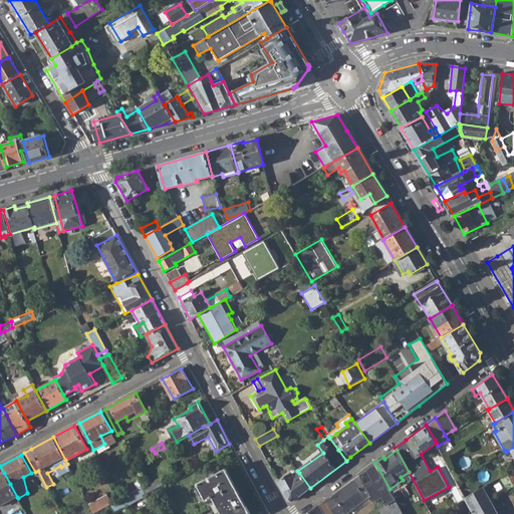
[(250,513),(226,469),(209,477),(202,465),(166,484),(181,513),(199,513),(211,508),(214,513),(250,513)]
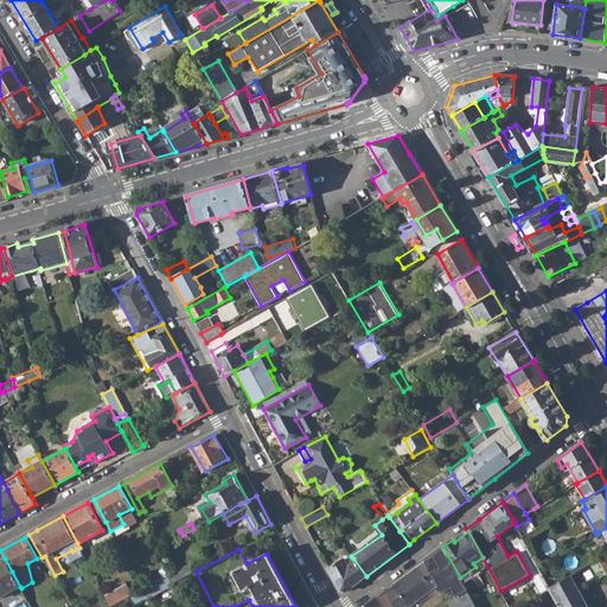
[(460,577),(447,554),(429,568),(445,596),(462,583),(460,577)]
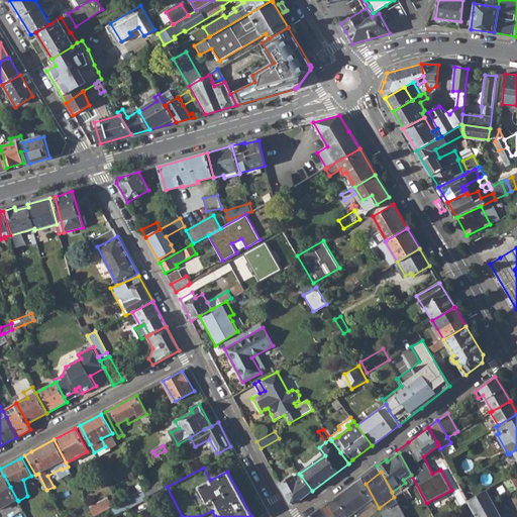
[(0,477),(0,508),(17,500),(10,487),(4,476),(0,477)]
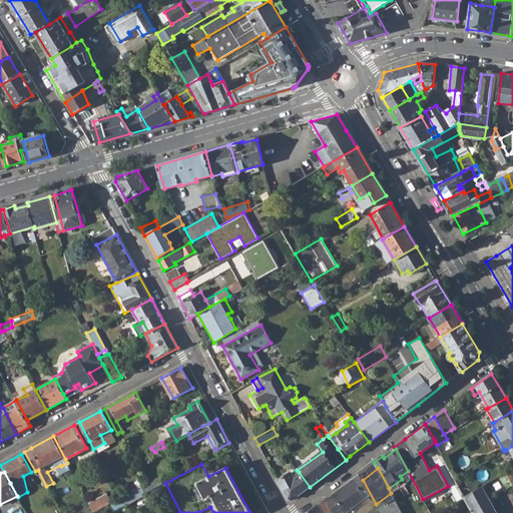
[(288,498),(293,500),(310,487),(299,472),(293,475),(292,473),(278,480),(288,498)]
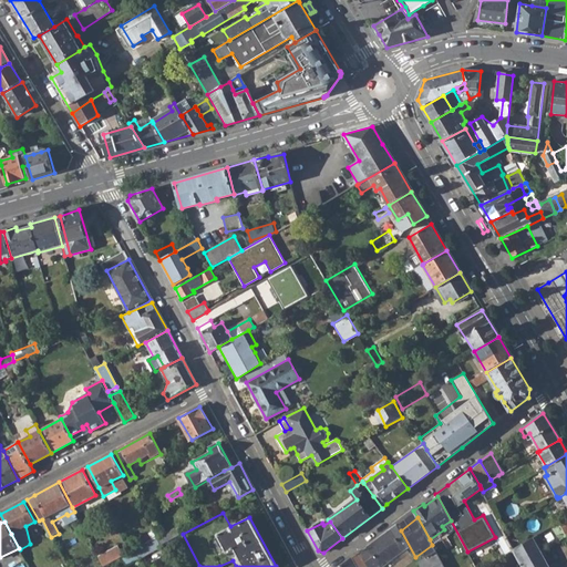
[(566,535),(559,523),(532,537),(539,552),(566,536),(566,535)]
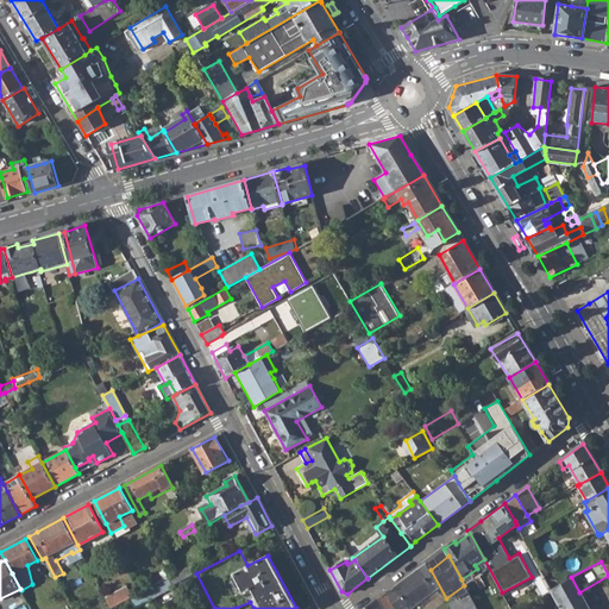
[(170,579),(173,585),(195,573),(192,567),(170,579)]
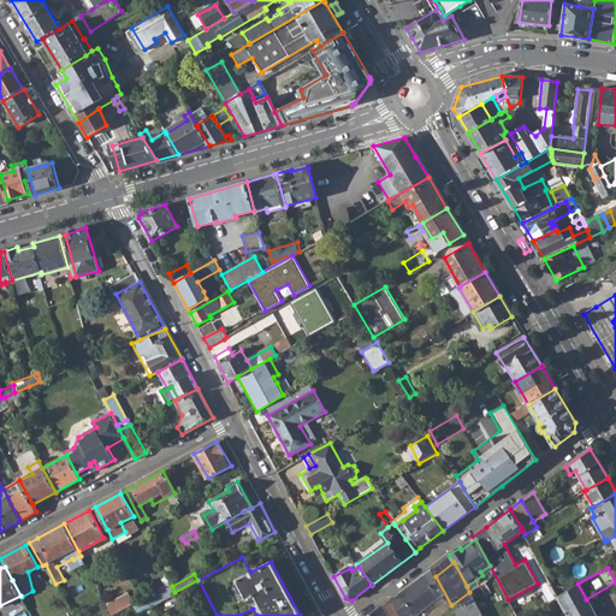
[(392,599),(401,615),(407,615),(413,611),(415,615),(440,596),(424,575),(392,599)]
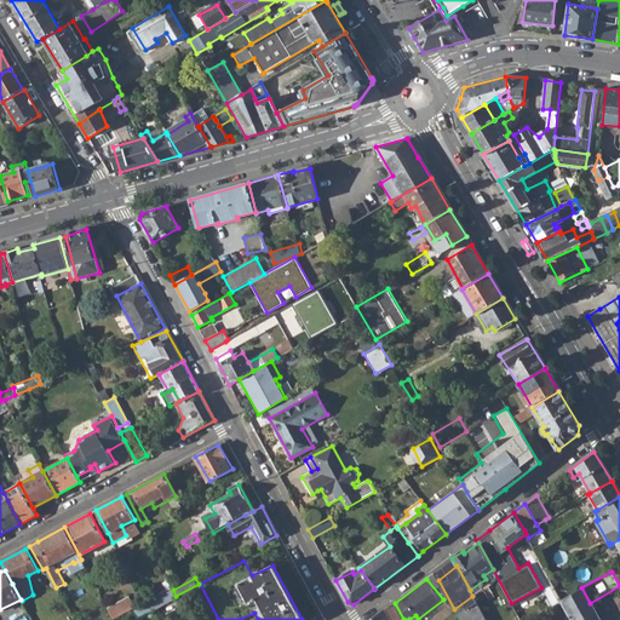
[(600,619),(590,603),(581,587),(561,600),(572,619),(600,619)]
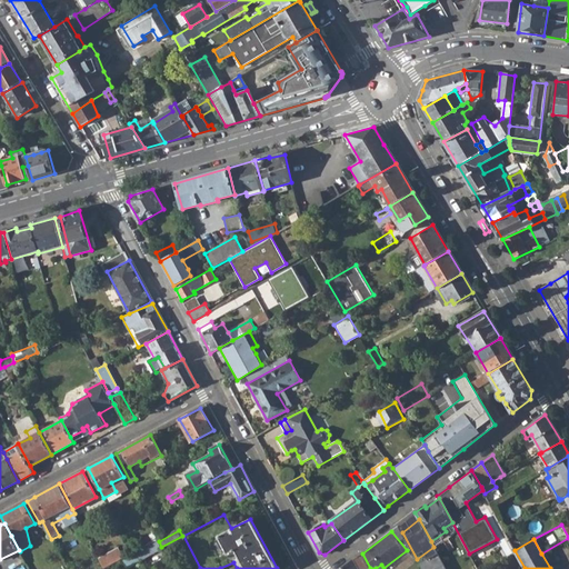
[(159,541),(136,552),(140,560),(162,548),(161,547),(159,541)]
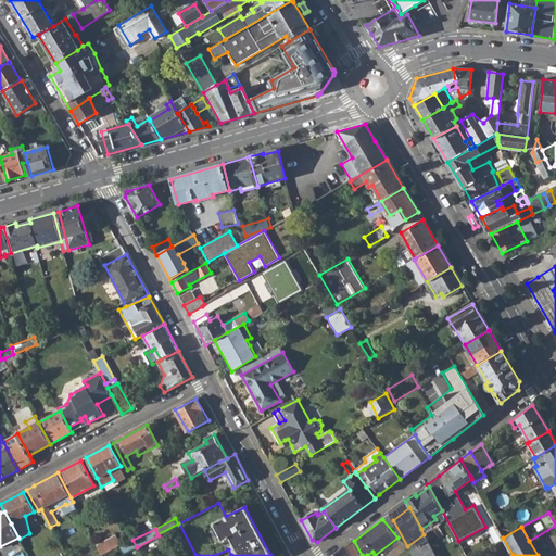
[(97,547),(101,555),(102,555),(111,552),(121,546),(122,546),(116,536),(97,547)]
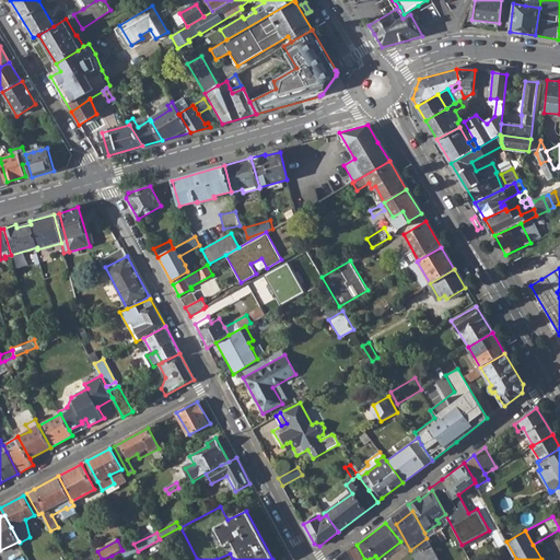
[(138,551),(133,544),(123,550),(121,550),(126,558),(138,551)]
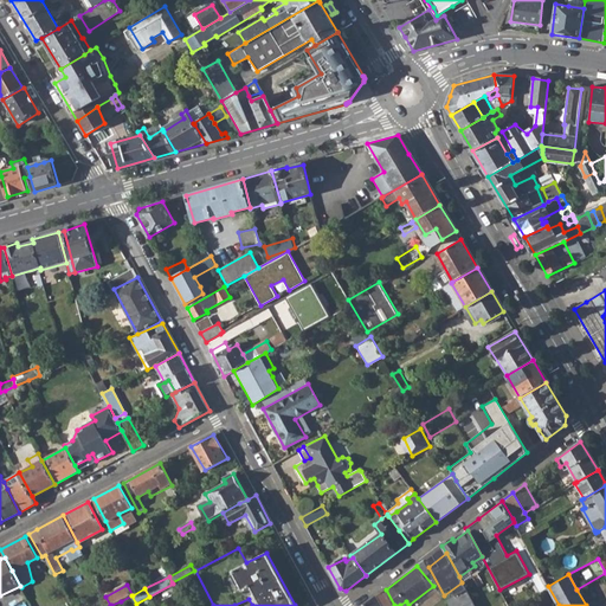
[(362,605),(394,605),(386,590),(362,605)]
